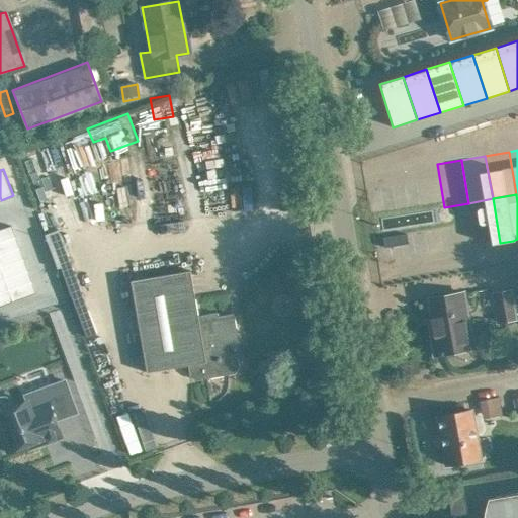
[(493,198),(468,203),(477,247),(492,244),(500,243),(493,198)]
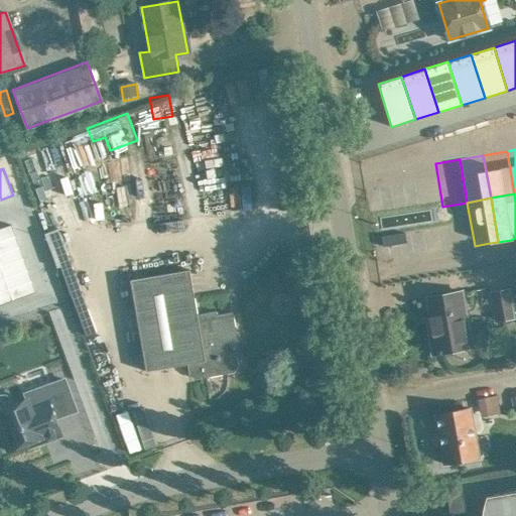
[(467,203),(442,207),(450,250),(475,246),(467,203)]
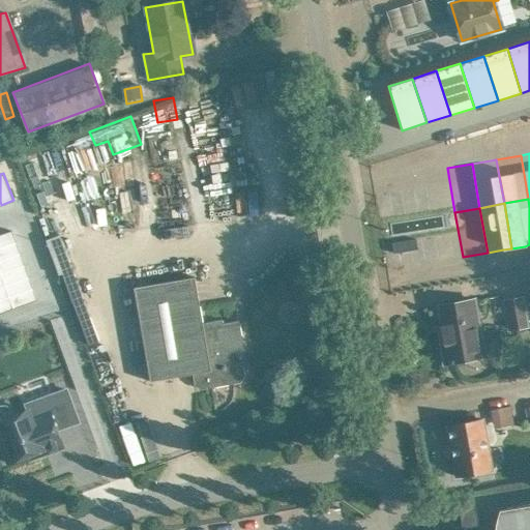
[(0,244),(15,239),(10,228),(0,231),(0,244)]
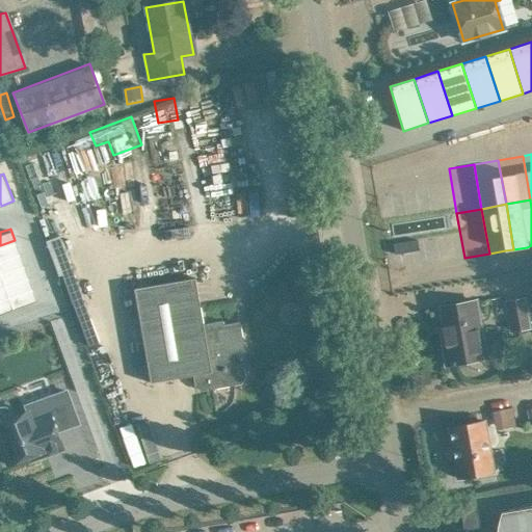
[(76,229),(61,233),(73,268),(86,264),(76,229)]
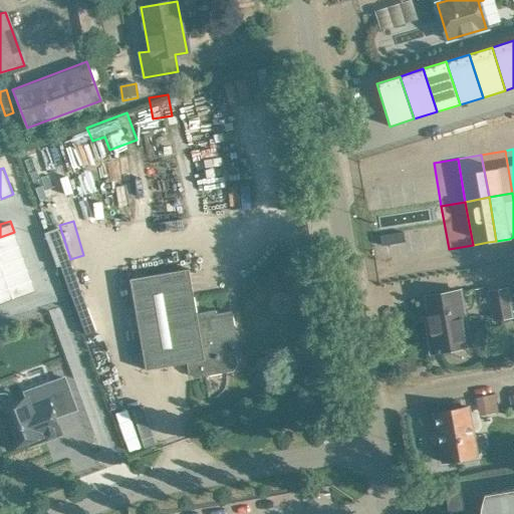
[(0,250),(18,244),(14,232),(0,237),(0,250)]
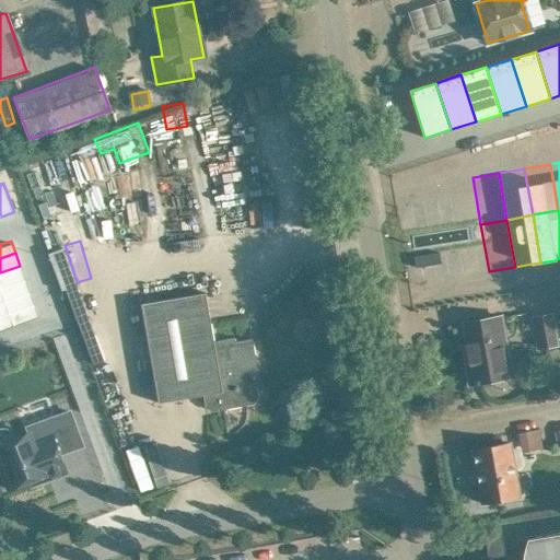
[(25,278),(20,266),(0,272),(0,286),(0,287),(25,278)]
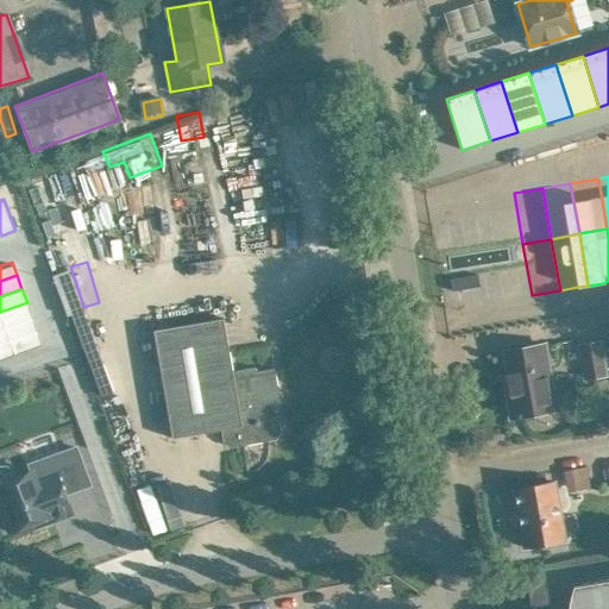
[(32,315),(27,302),(0,312),(5,326),(32,315)]
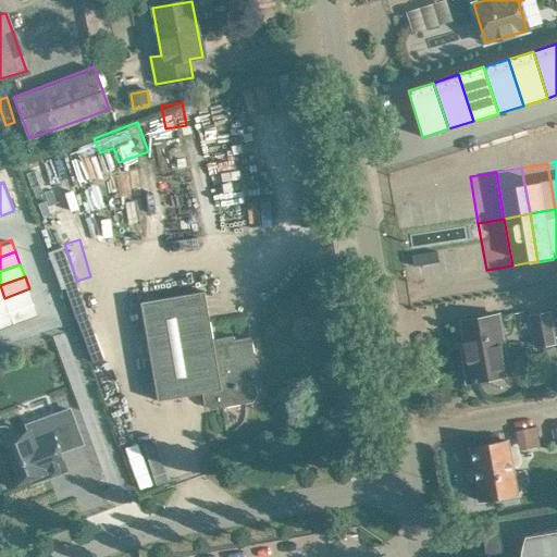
[(34,300),(29,288),(4,298),(10,310),(34,300)]
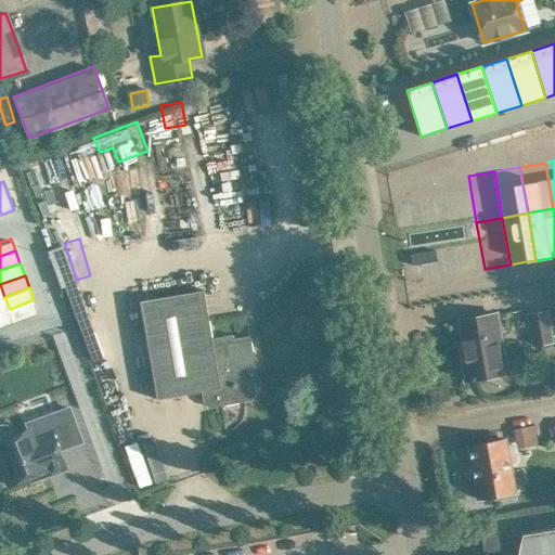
[(204,291),(141,301),(157,399),(202,391),(204,403),(210,408),(252,400),(256,394),(249,359),(254,359),(249,336),(233,339),(232,335),(213,338),(204,291)]
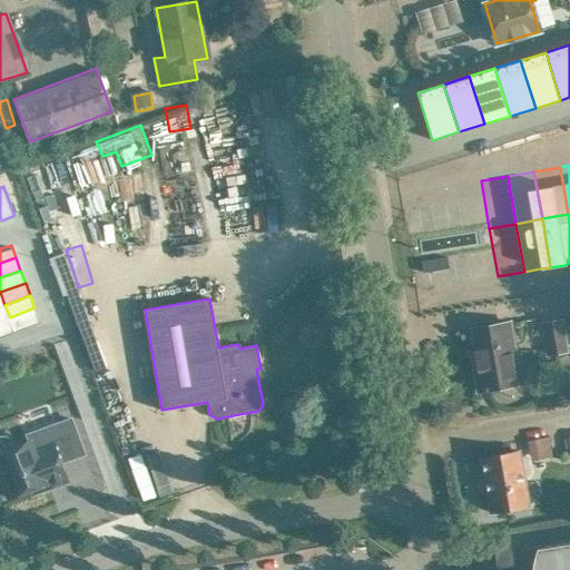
[(0,321),(10,317),(5,305),(0,306),(0,321)]
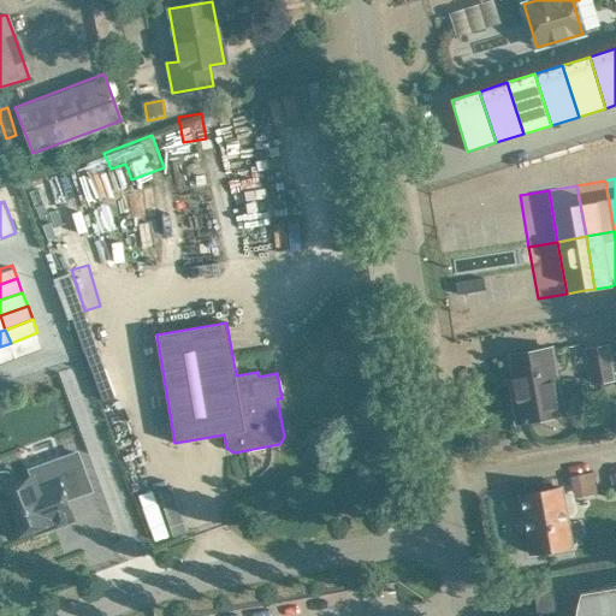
[(42,345),(37,332),(11,343),(16,356),(42,345)]
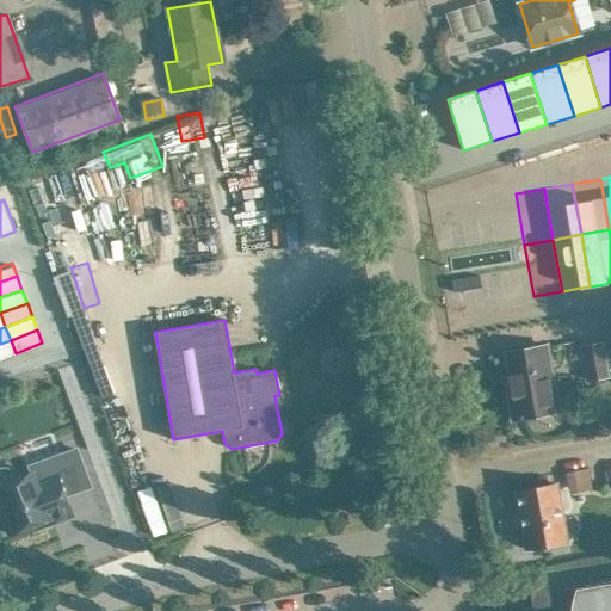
[(0,358),(16,353),(11,340),(0,344),(0,358)]
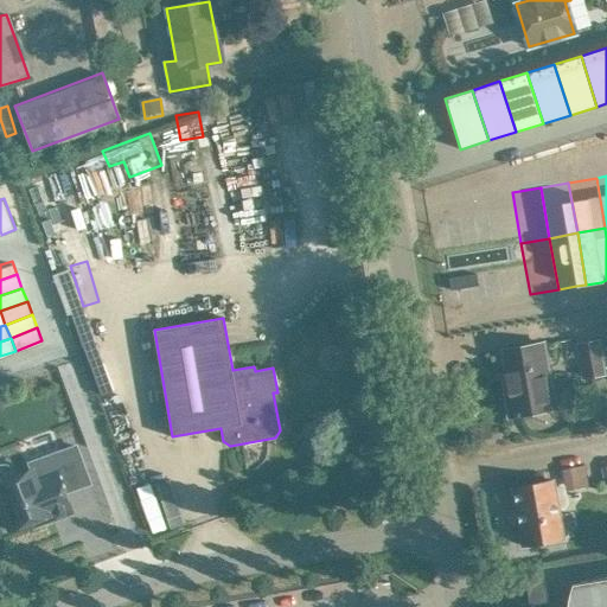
[(582,377),(604,372),(598,340),(576,344),(582,377)]
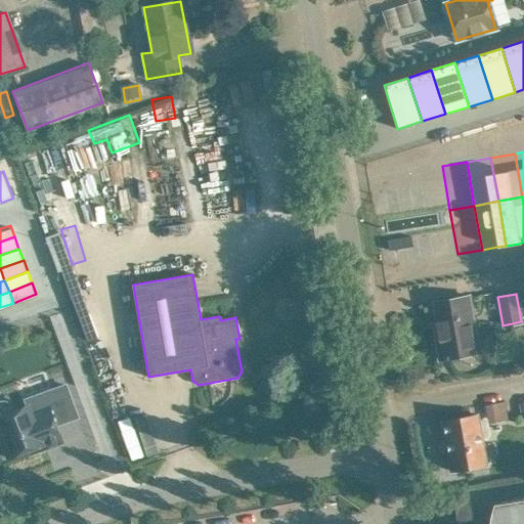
[(436,339),(438,359),(479,354),(468,296),(433,303),(440,339),(436,339)]
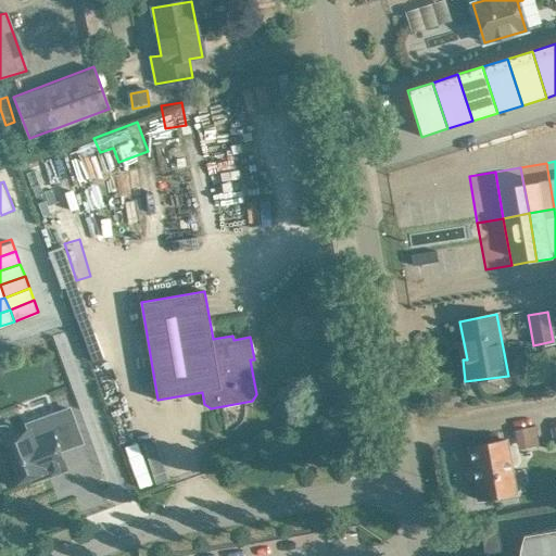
[(0,463),(1,466),(8,485),(42,474),(45,477),(66,469),(59,449),(52,431),(60,428),(54,414),(26,425),(28,429),(14,434),(12,430),(10,427),(5,426),(1,426),(0,426),(0,463)]
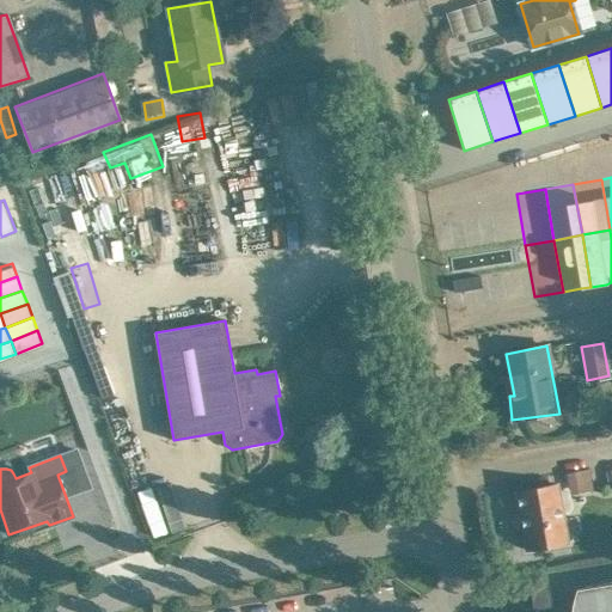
[(589,470),(567,473),(570,494),(593,489),(589,470)]
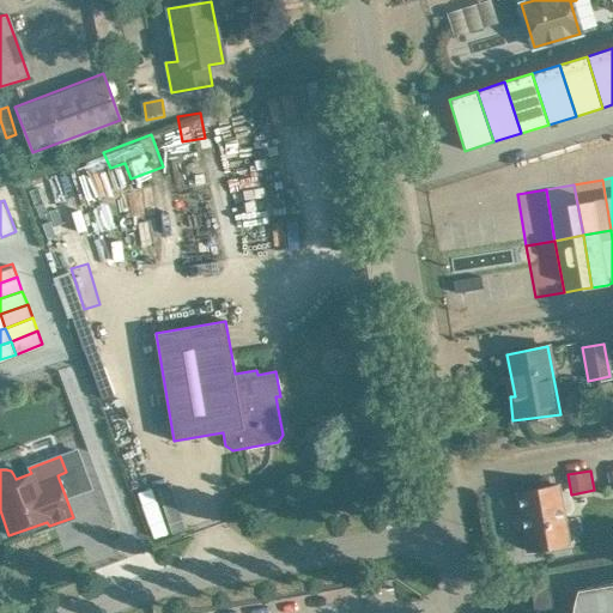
[(517,492),(527,551),(568,544),(557,485),(517,492)]
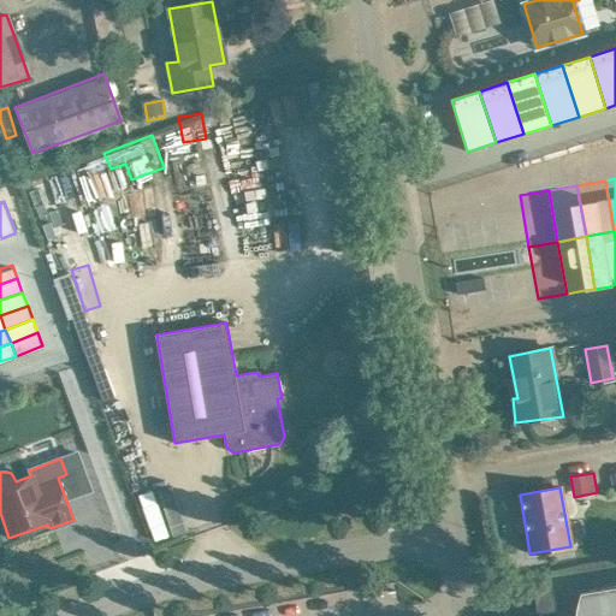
[(550,579),(532,582),(537,615),(556,611),(550,579)]
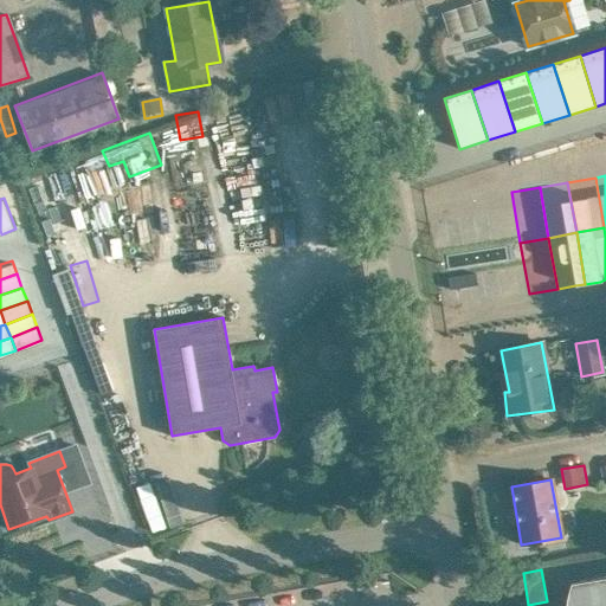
[(605,605),(605,577),(572,584),(571,584),(568,605),(605,605)]
